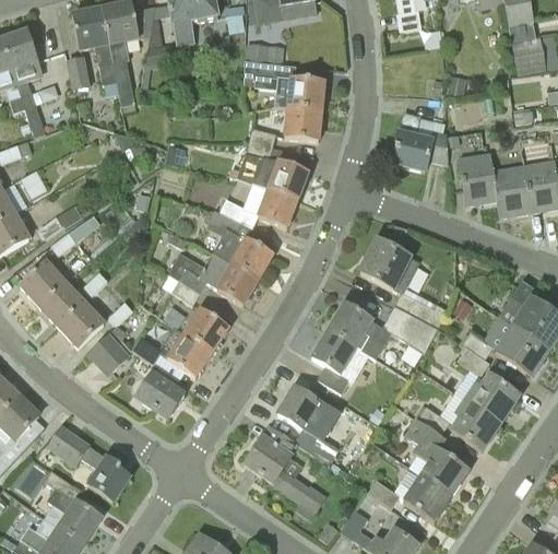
[(194,23),(217,19),(214,0),(168,0),(181,45),(199,42),(194,23)]
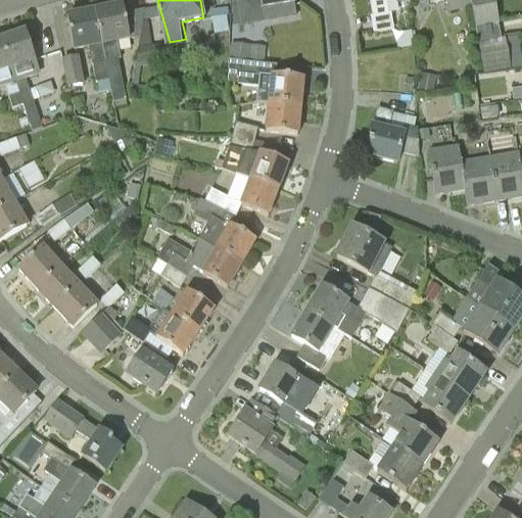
[(240,0),(244,19),(264,15),(264,17),(296,11),(295,1),(295,0),(240,0)]
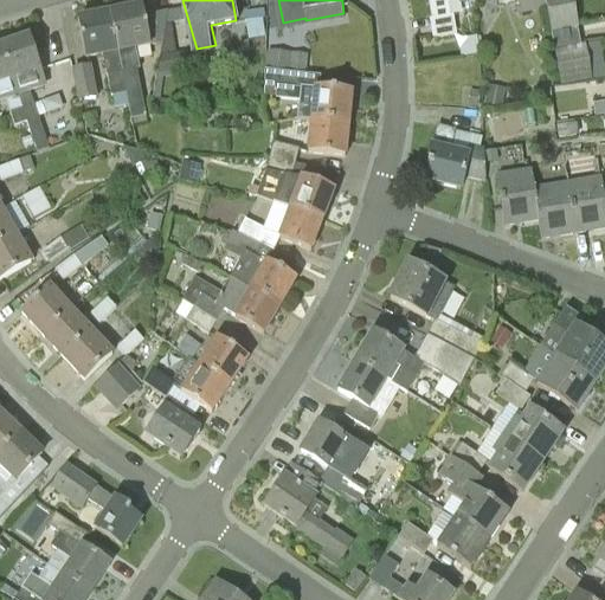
[(429,0),(435,34),(456,31),(454,12),(446,13),(443,0),(429,0)]
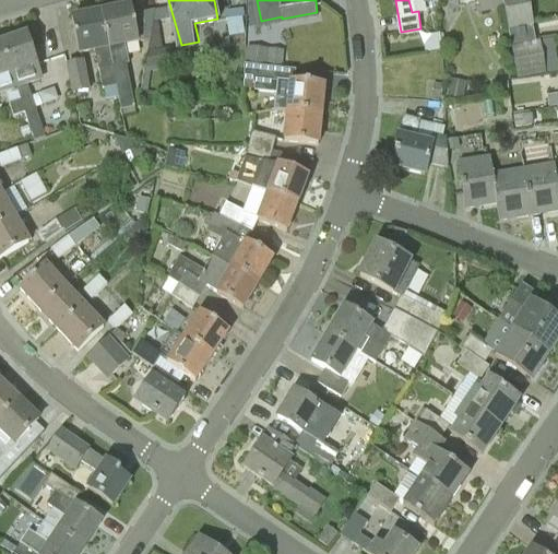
[(501,4),(500,0),(477,0),(479,9),(501,4)]
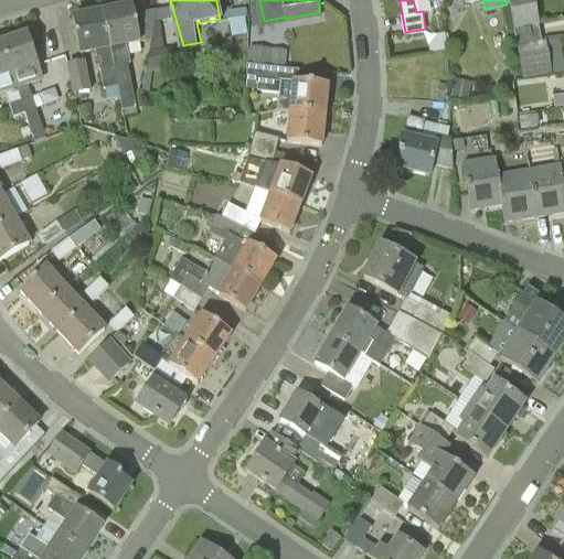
[(506,0),(507,4),(509,4),(513,28),(538,24),(538,23),(539,23),(536,0),(506,0)]
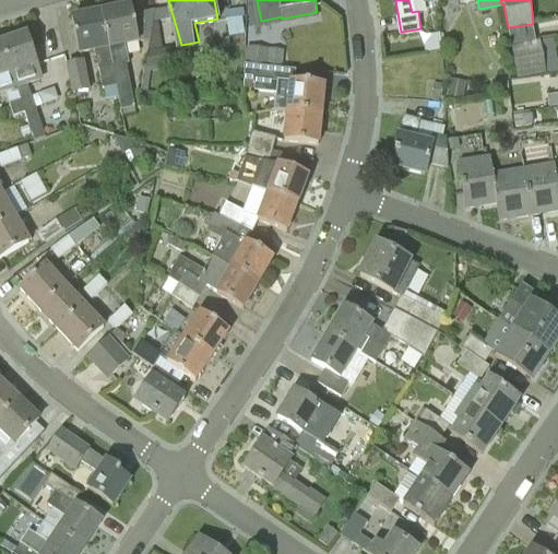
[(158,18),(153,19),(155,7),(133,11),(132,3),(102,10),(110,46),(118,94),(121,106),(134,104),(126,60),(129,60),(125,43),(150,37),(161,34),(158,18)]
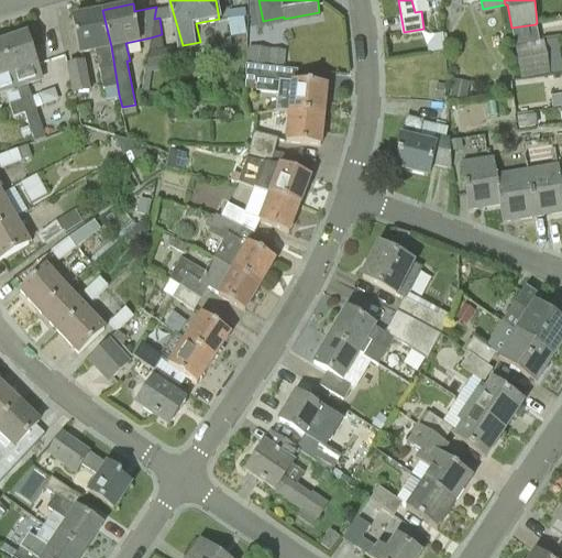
[(229,7),(230,15),(244,13),(246,13),(245,4),(229,7)]
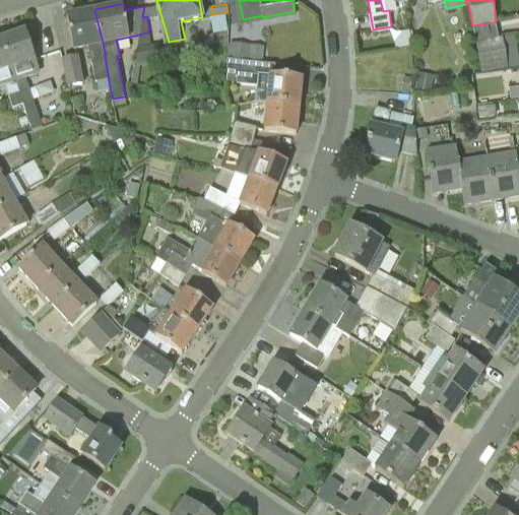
[(99,89),(110,87),(103,43),(94,9),(67,15),(74,50),(88,47),(91,62),(92,62),(95,79),(96,78),(99,89)]
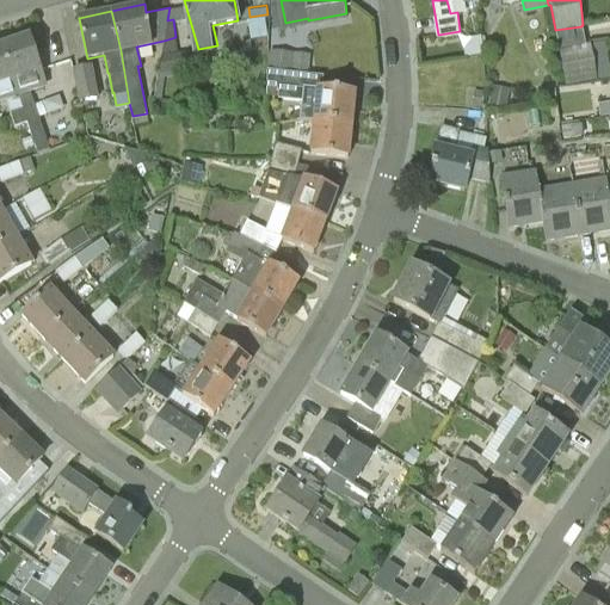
[(581,26),(555,30),(566,81),(597,76),(590,41),(585,42),(581,26)]
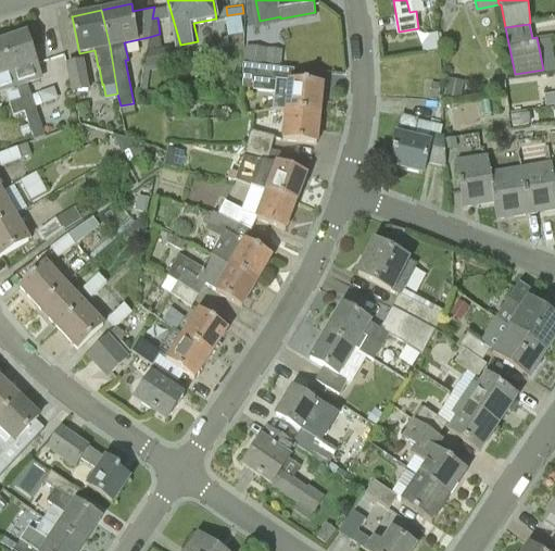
[(24,67),(37,63),(26,32),(2,39),(13,72),(16,83),(22,98),(10,102),(13,114),(25,111),(35,138),(45,134),(36,107),(24,67)]
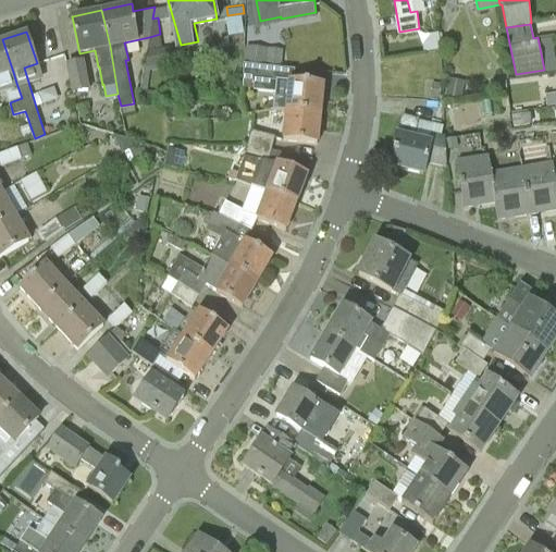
[(156,37),(149,38),(145,68),(174,62),(172,45),(157,47),(156,37)]
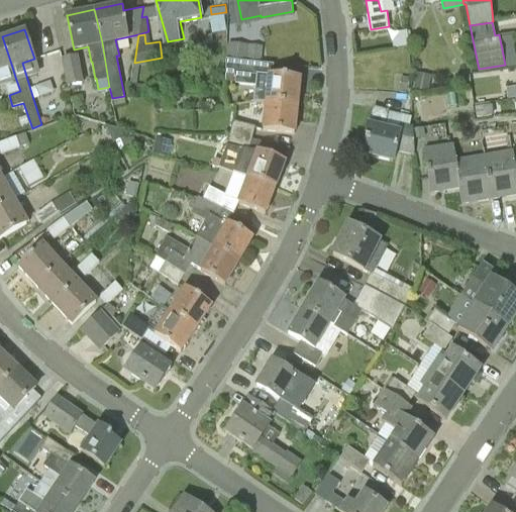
[(0,70),(12,67),(2,36),(0,36),(0,70)]
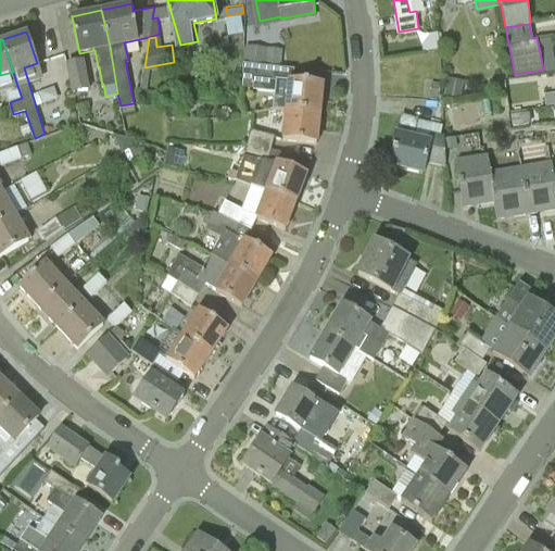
[(243,62),(265,63),(267,44),(246,41),(243,62)]
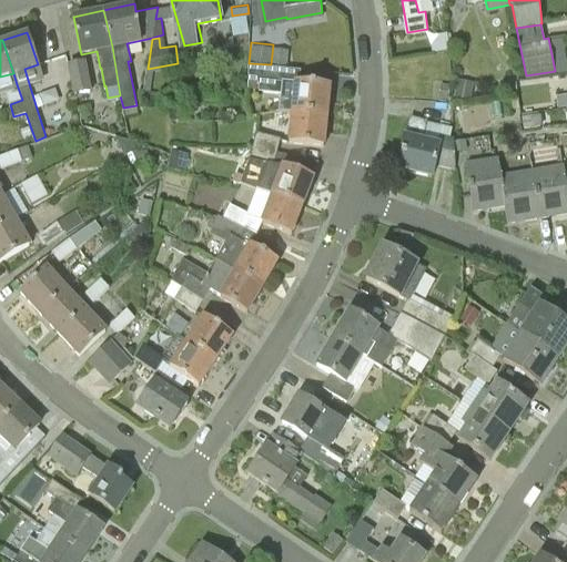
[(273,44),(271,64),(287,67),(289,47),(273,44)]
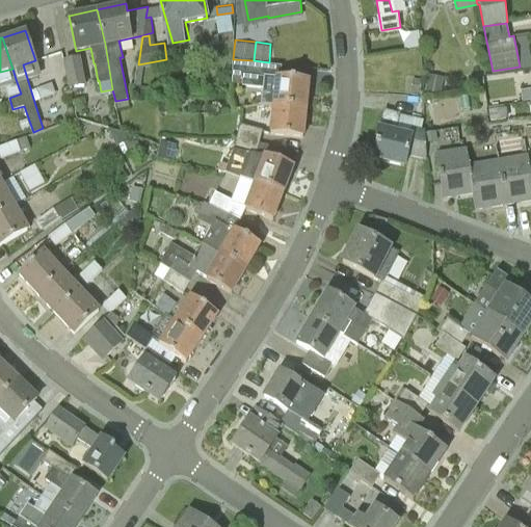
[(69,87),(84,84),(78,55),(63,58),(69,87)]
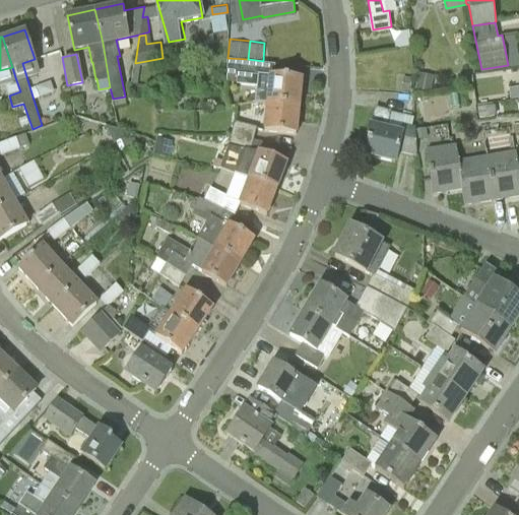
[(186,68),(184,55),(177,56),(179,69),(186,68)]
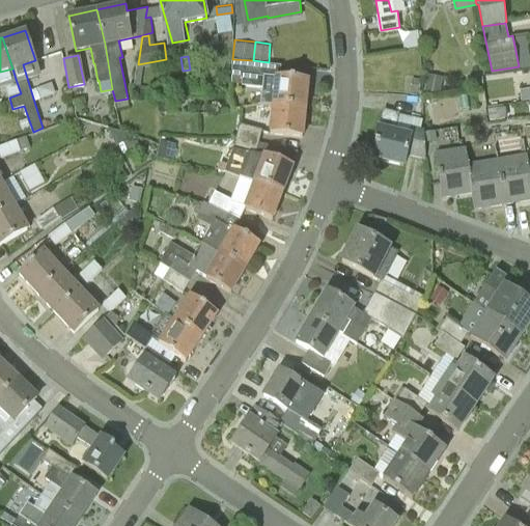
[(267,74),(269,62),(253,60),(232,59),(231,74),(242,75),(242,83),(262,85),(260,101),(274,104),(275,102),(305,105),(308,77),(277,74),(277,75),(267,74)]
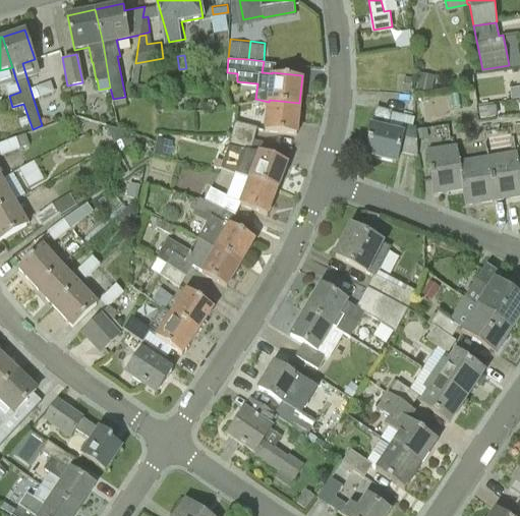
[(416,89),(431,92),(435,73),(419,70),(416,89)]
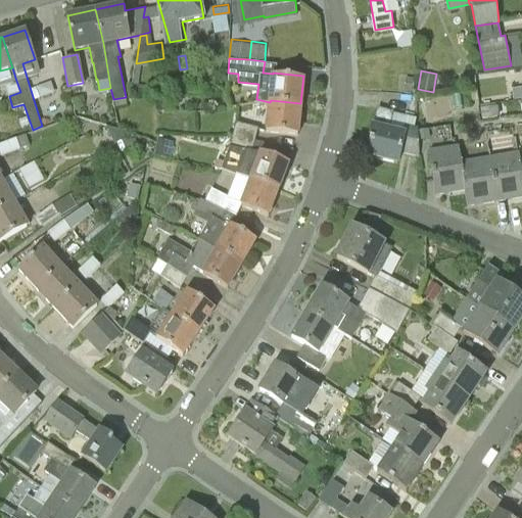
[(405,88),(414,89),(415,76),(406,75),(405,88)]
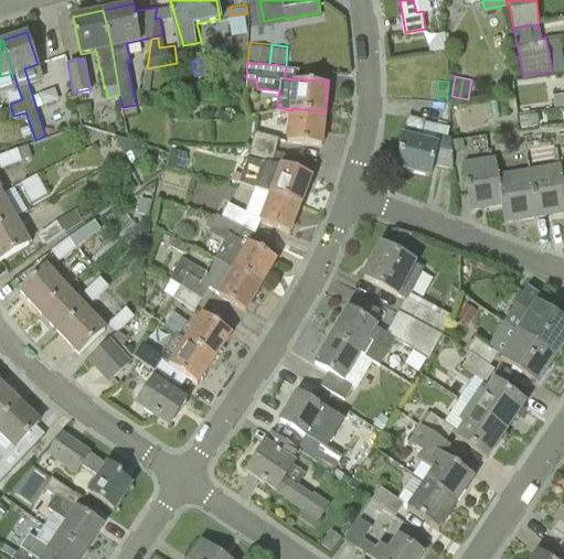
[(4,87),(10,104),(22,99),(17,84),(4,87)]
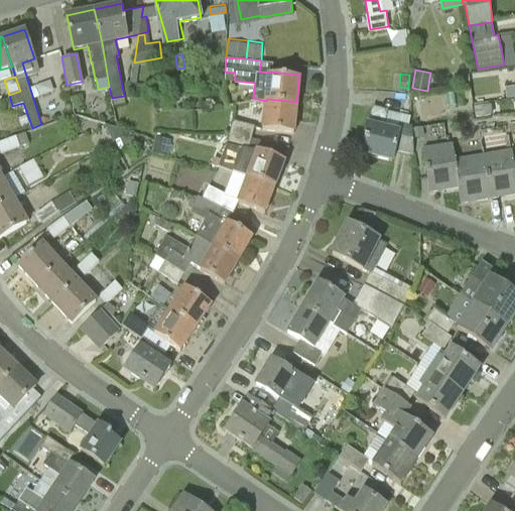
[(294,130),(296,102),(267,99),(266,101),(264,127),(294,130)]
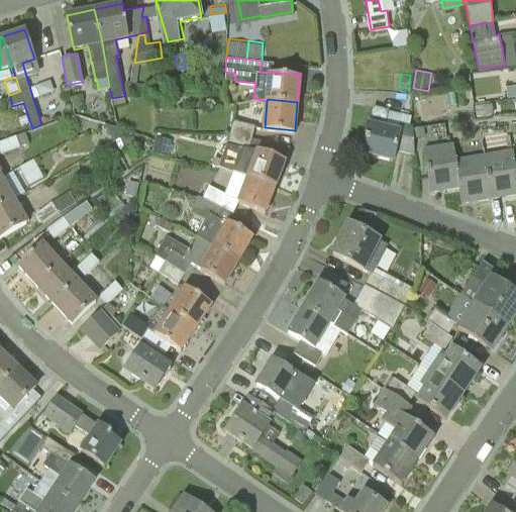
[(494,113),(492,102),(491,102),(490,99),(475,101),(477,115),(494,113)]
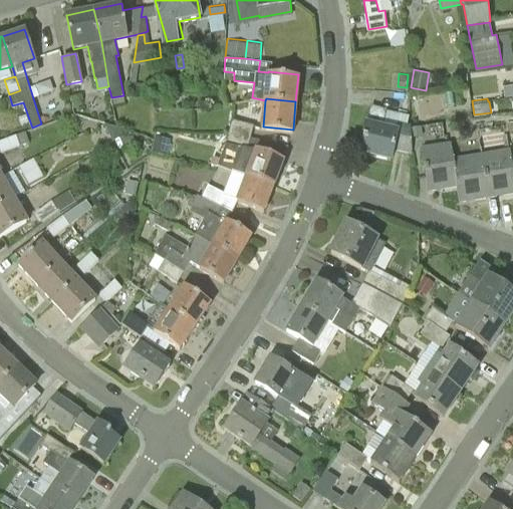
[(383,117),(386,107),(371,104),(366,122),(366,121),(362,138),(365,139),(363,151),(391,157),(393,148),(412,153),(409,121),(398,118),(398,120),(383,117)]
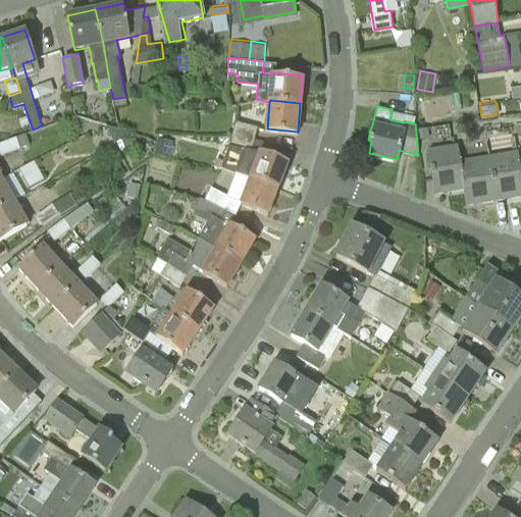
[(29,121),(27,114),(19,117),(21,123),(29,121)]
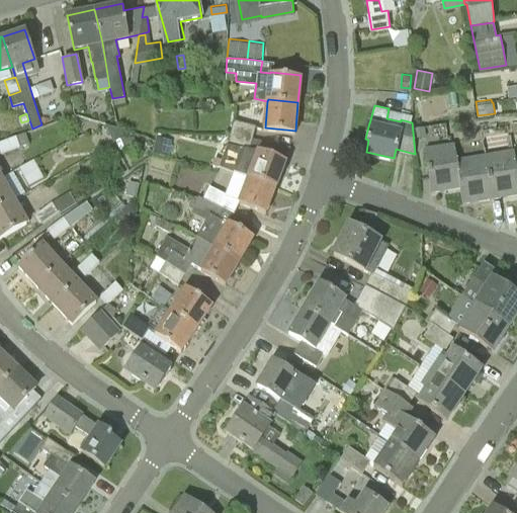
[(232,134),(250,137),(254,124),(233,119),(229,134),(232,134)]
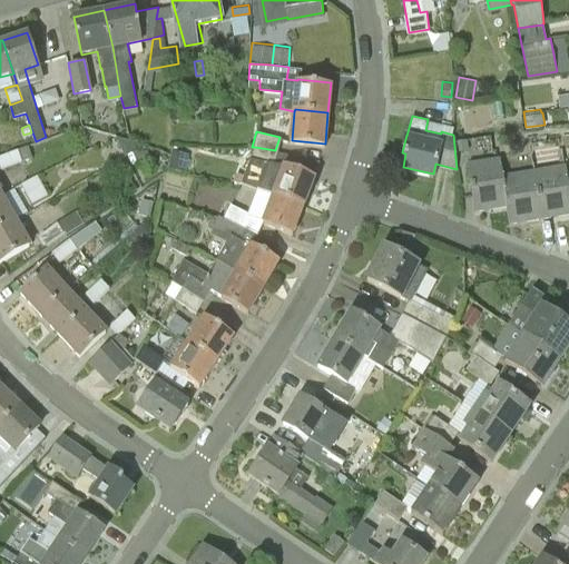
[(117,135),(126,152),(145,142),(117,135)]
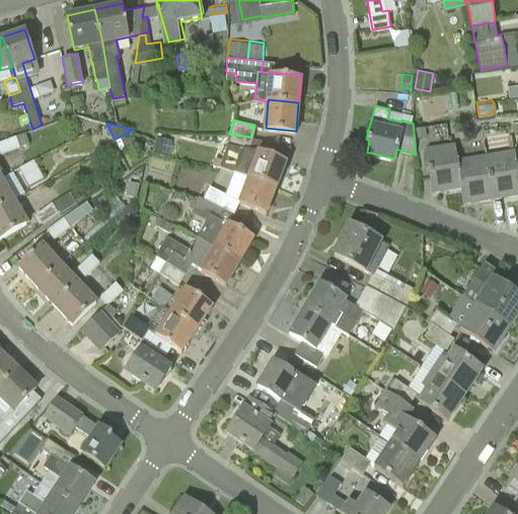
[(414,128),(415,137),(427,135),(425,126),(414,128)]
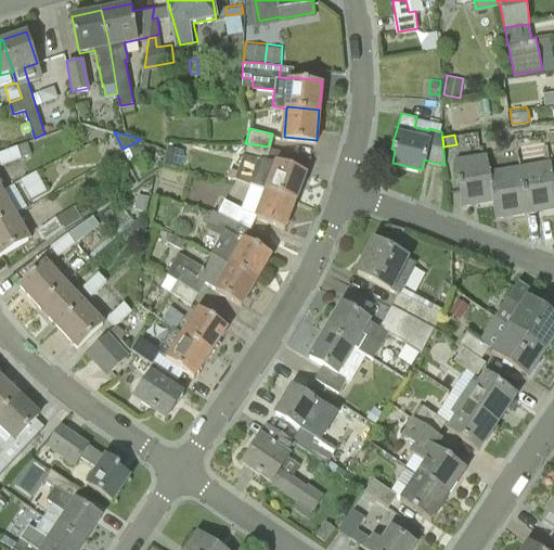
[(134,156),(145,151),(141,141),(130,146),(134,156)]
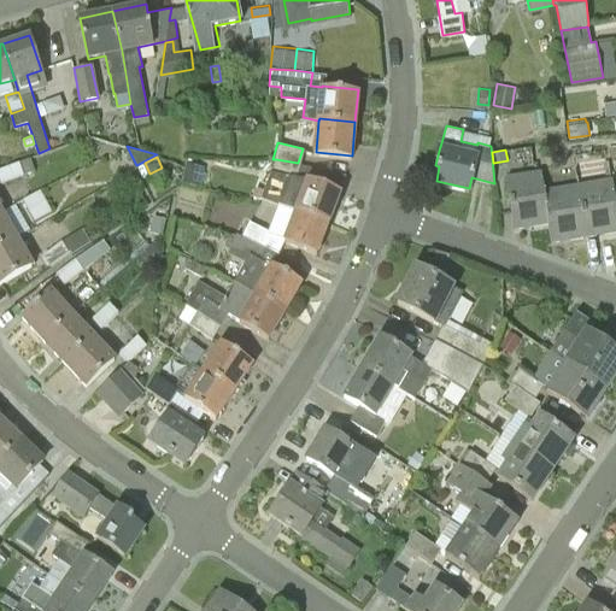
[(0,165),(0,177),(1,181),(23,172),(19,159),(0,165)]
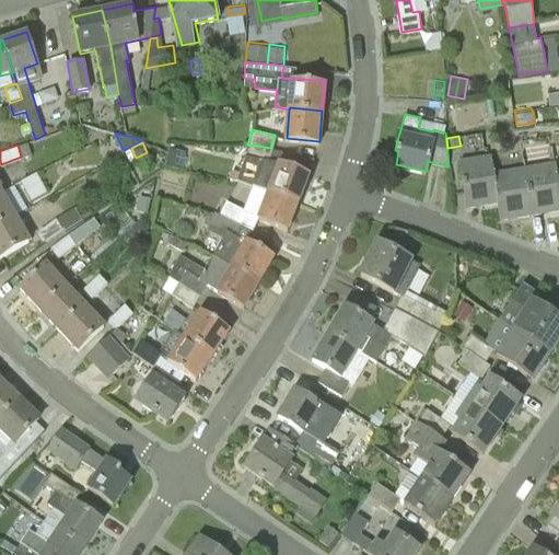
[(268,158),(270,148),(251,145),(247,145),(245,155),(247,155),(241,172),(237,180),(252,185),(298,203),(309,173),(268,158)]
